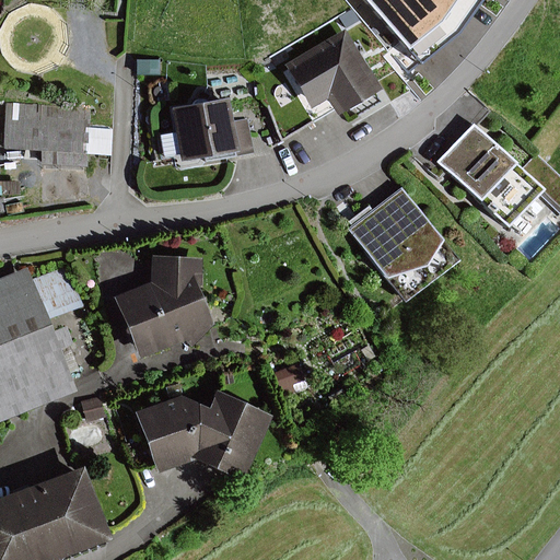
[(483,0),(366,0),(420,66),(459,34),(483,0)]
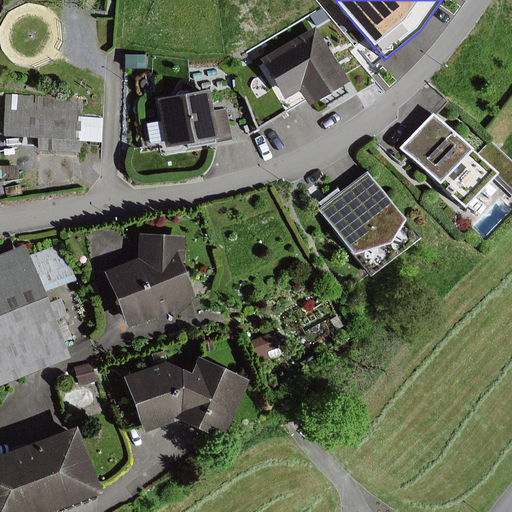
[(285,100),(300,91),(310,107),(350,82),(316,26),(260,60),(285,100)]
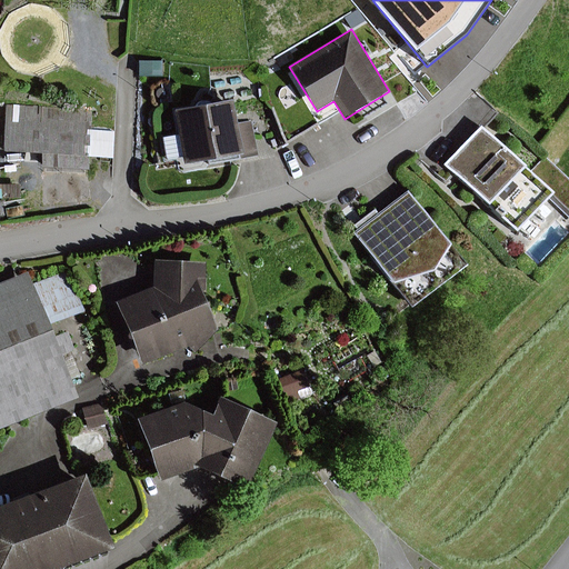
[(239,123),(235,100),(175,110),(185,165),(208,160),(209,165),(258,156),(252,121),(239,123)]
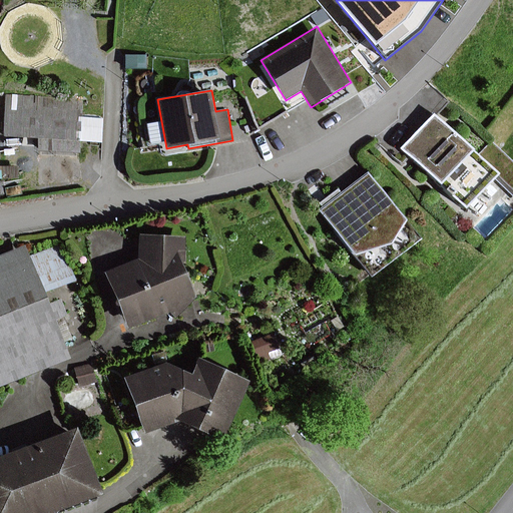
[(79,154),(83,98),(0,92),(0,136),(38,139),(37,151),(79,154)]
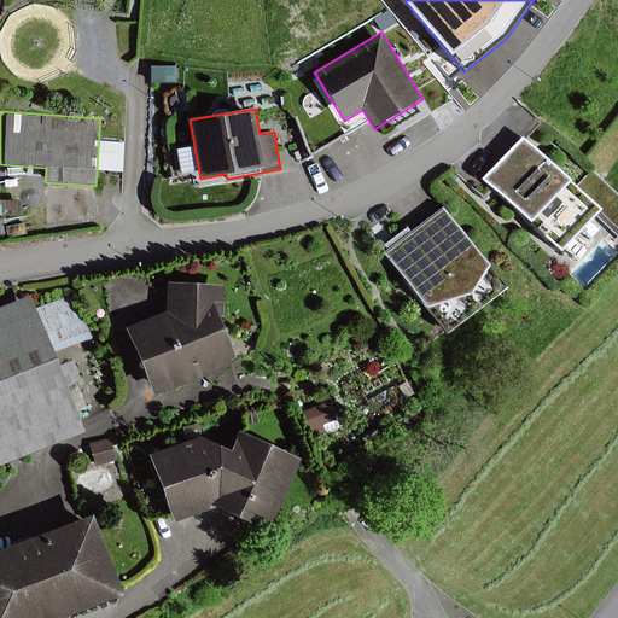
[(575,186),(524,138),(483,180),(560,255),(596,216),(617,237),(617,194),(592,169),(575,186)]
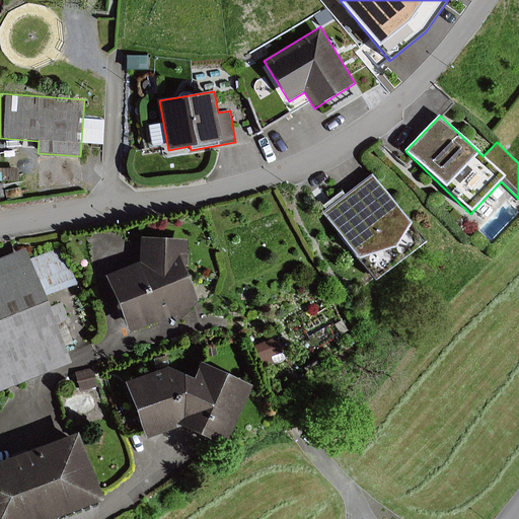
[(413,223),(373,173),(346,195),(343,191),(322,206),(326,211),(322,213),(360,260),(397,247),(413,223)]
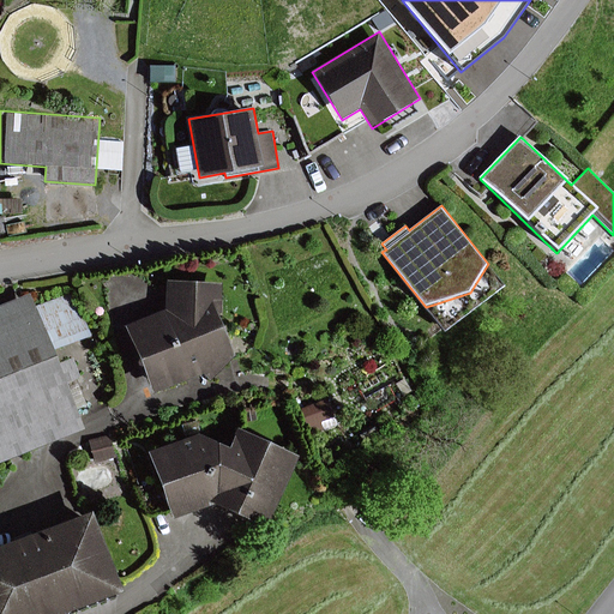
[(547,257),(537,247),(530,254),(540,264),(547,257)]
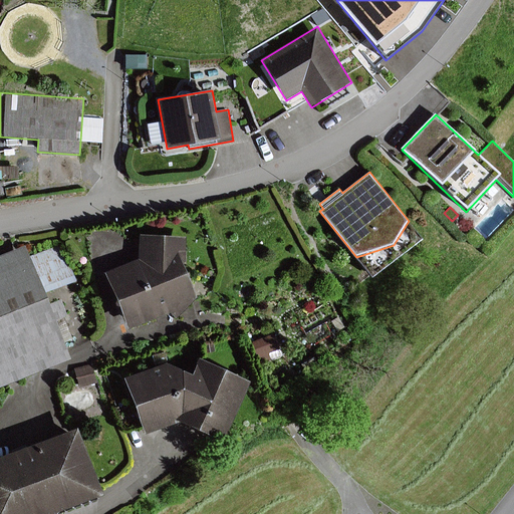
[(187,262),(188,237),(142,234),(140,259),(106,273),(130,330),(171,313),(178,319),(197,298),(184,262),(187,262)]
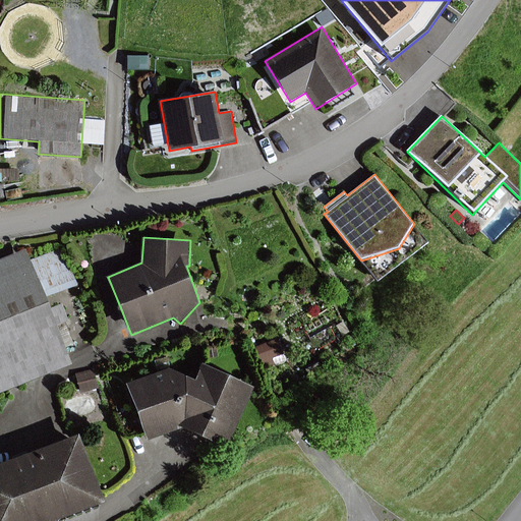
[(333,240),(325,244),(328,250),(336,246),(333,240)]
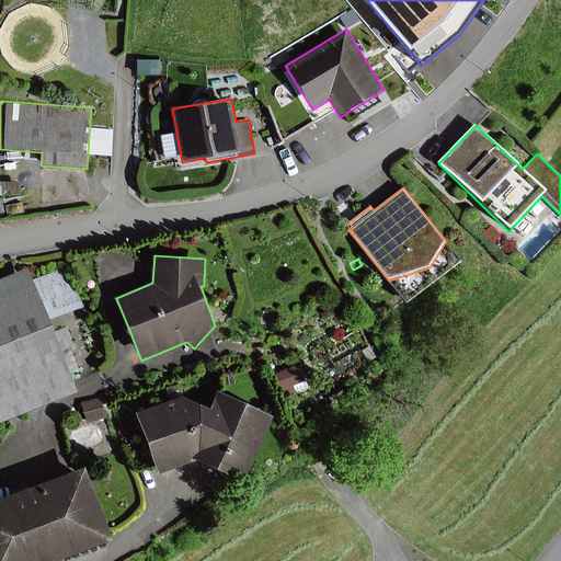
[(33,279),(29,268),(24,270),(20,260),(0,266),(0,425),(79,396),(61,351),(73,346),(66,329),(55,333),(49,321),(83,307),(68,265),(33,279)]
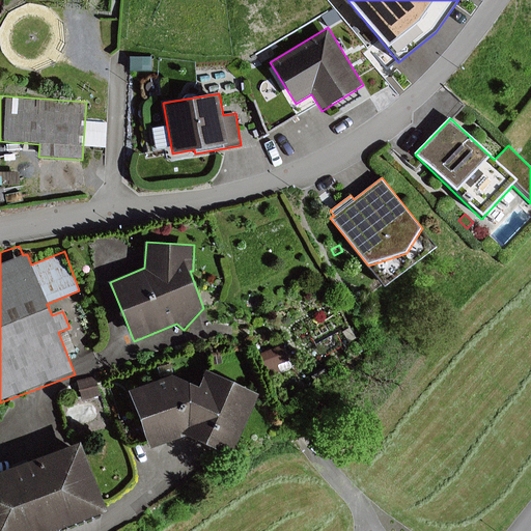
[(383,299),(379,292),(371,298),(376,304),(383,299)]
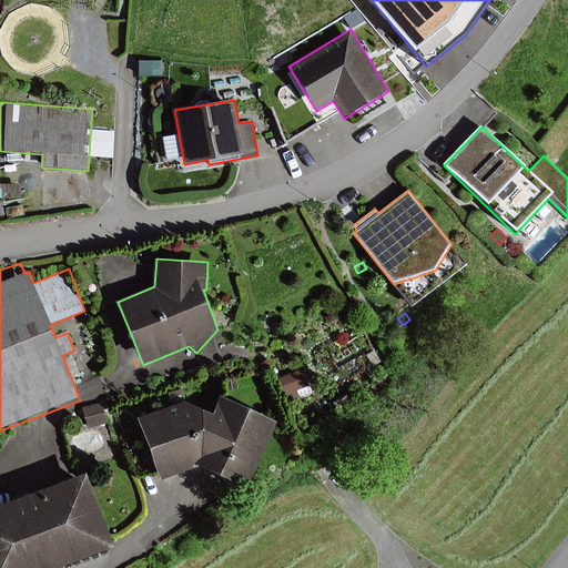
[(312,394),(303,369),(277,379),(286,404),(312,394)]
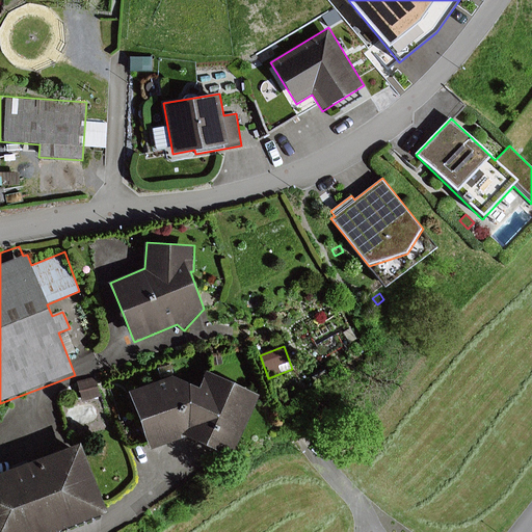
[(330,379),(325,369),(311,377),(316,387),(330,379)]
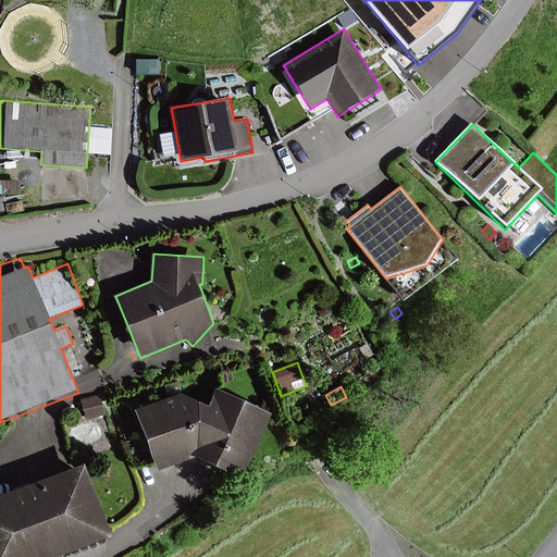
[(272,415),(217,388),(208,407),(195,459),(242,480),(272,415)]
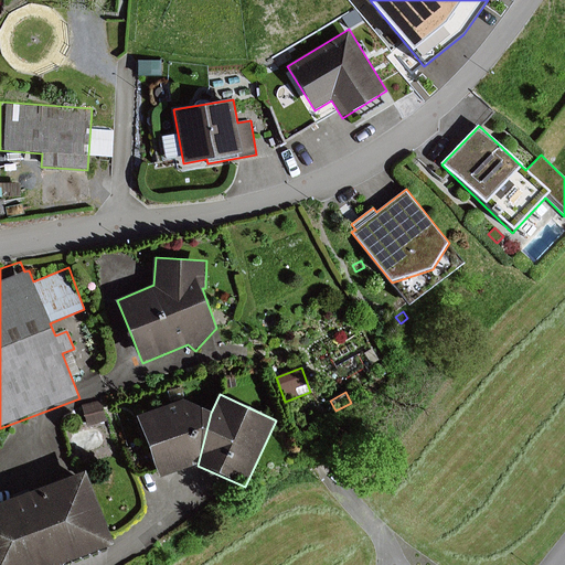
[(183,400),(137,417),(159,479),(198,466),(211,413),(183,400)]
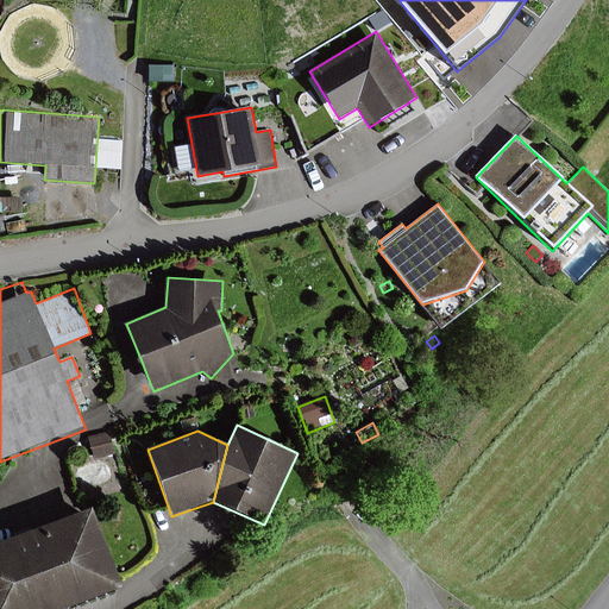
[(110,432),(88,438),(94,459),(115,454),(110,432)]
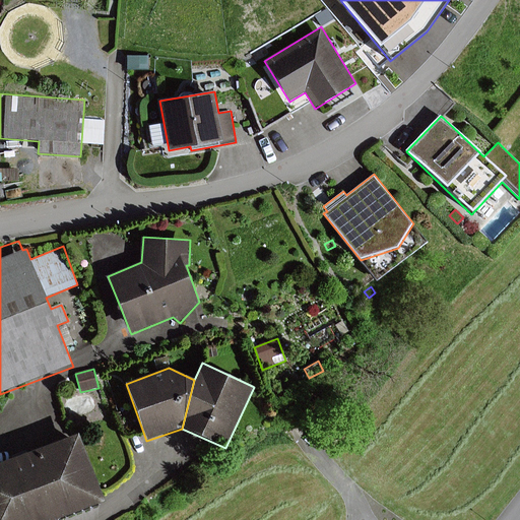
[(0,519),(54,519),(106,501),(80,433),(0,462),(0,519)]
